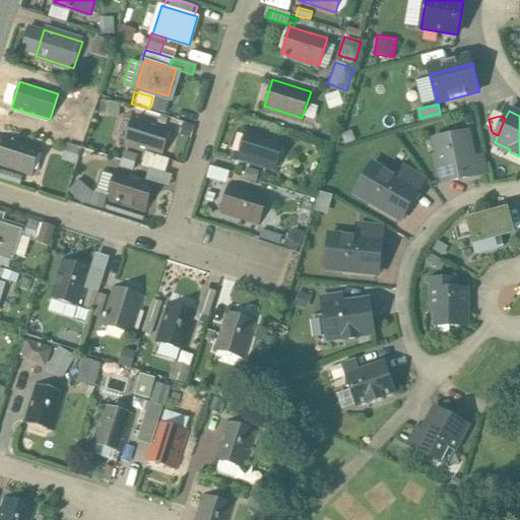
[(170,129),(131,117),(123,142),(161,155),(170,129)]
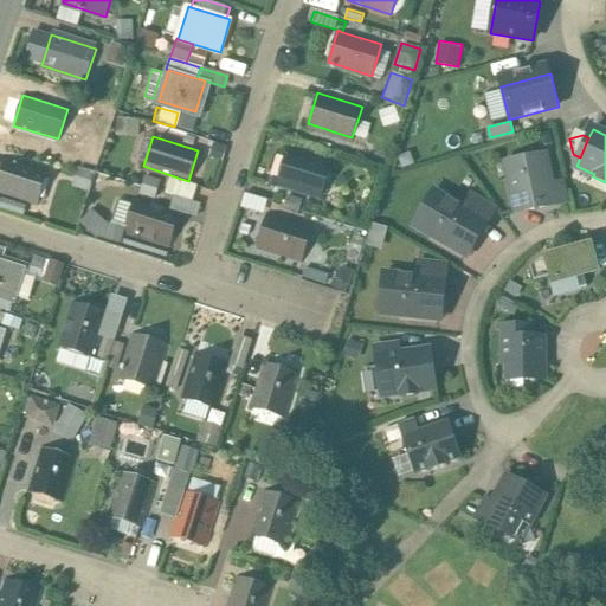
[(333,165),(287,149),(275,181),(322,198),(333,165)]
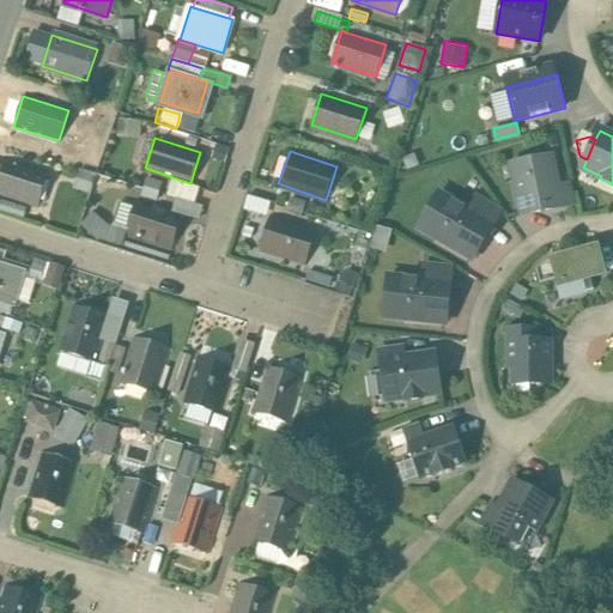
[(552,158),(527,163),(530,178),(515,182),(522,216),(572,205),(569,186),(558,188),(552,158)]
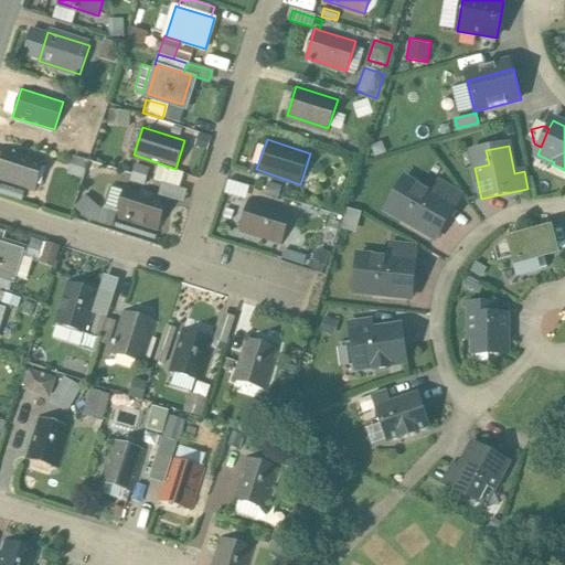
[(44,159),(3,147),(0,158),(0,178),(35,189),(44,159)]
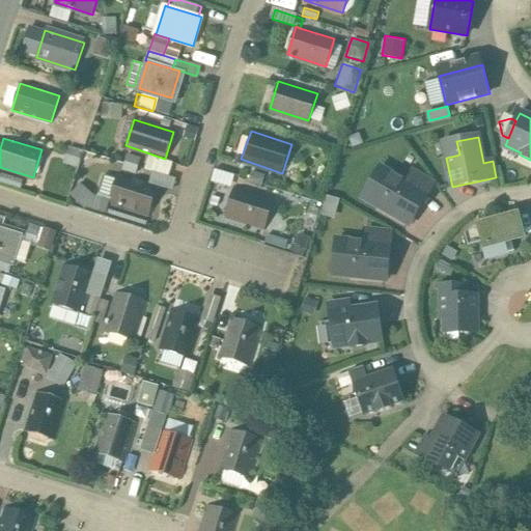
[(82,150),(67,146),(62,163),(76,168),(82,150)]
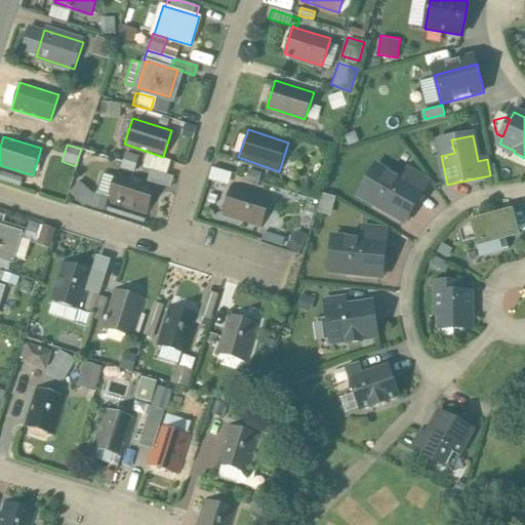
[(121,162),(134,166),(137,156),(124,152),(121,162)]
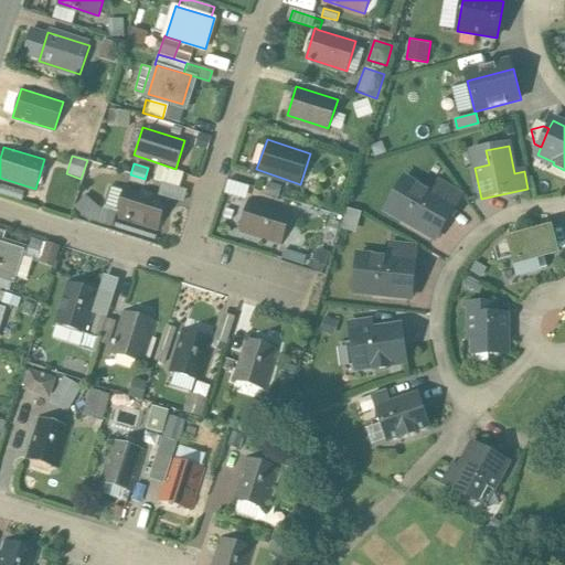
[(157,164),(152,181),(179,188),(183,172),(157,164)]
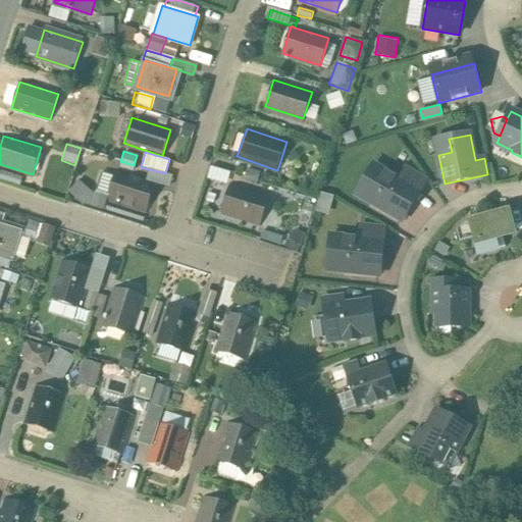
[(134,165),(120,161),(118,167),(131,172),(134,165)]
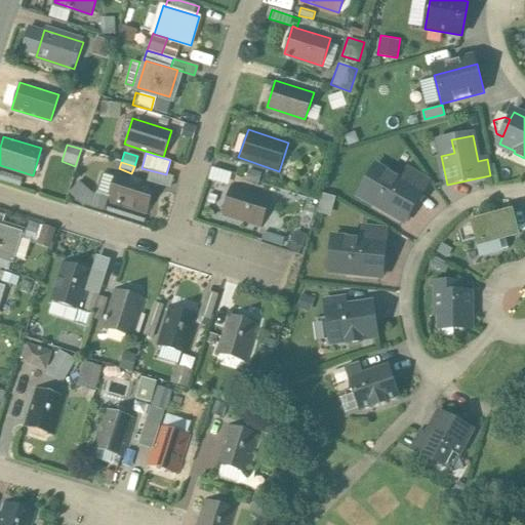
[(381,196),(377,208),(401,220),(426,180),(406,169),(401,178),(382,169),(371,187),(381,196)]
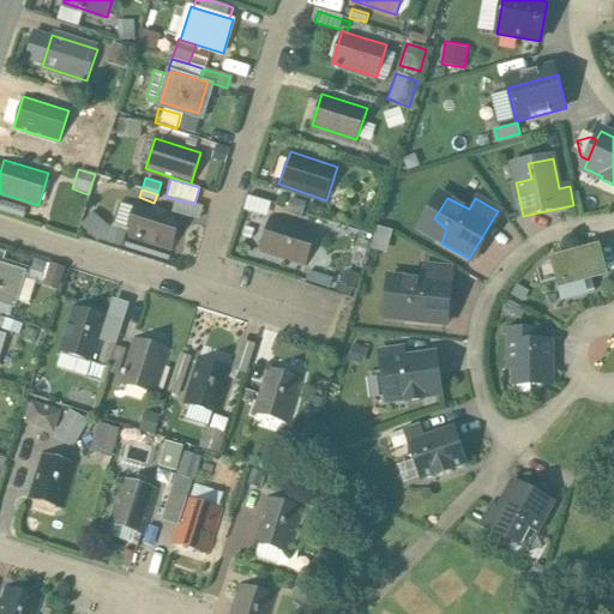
[(199,208),(173,199),(169,212),(181,216),(196,221),(199,208)]
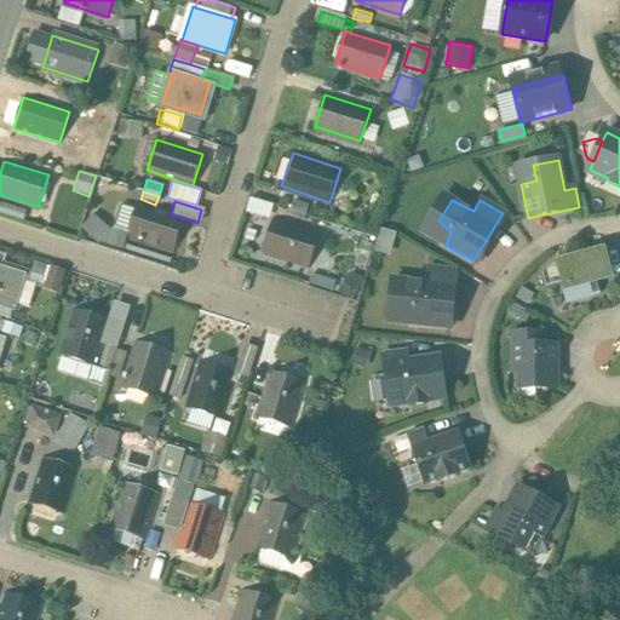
[(171,214),(138,202),(127,234),(127,235),(172,251),(183,218),(171,214)]
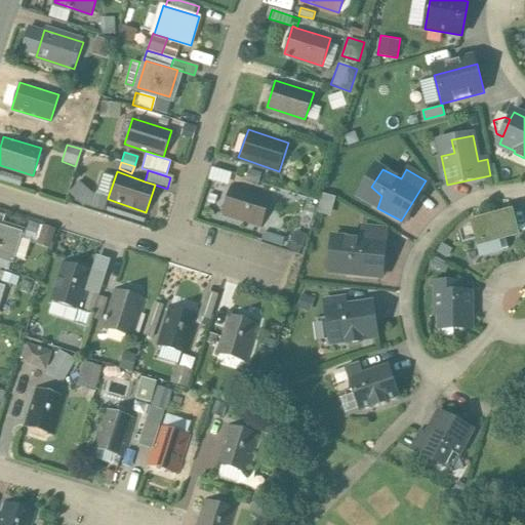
[(104,210),(108,199),(108,198),(90,193),(78,180),(70,190),(69,194),(82,207),(84,205),(104,210)]
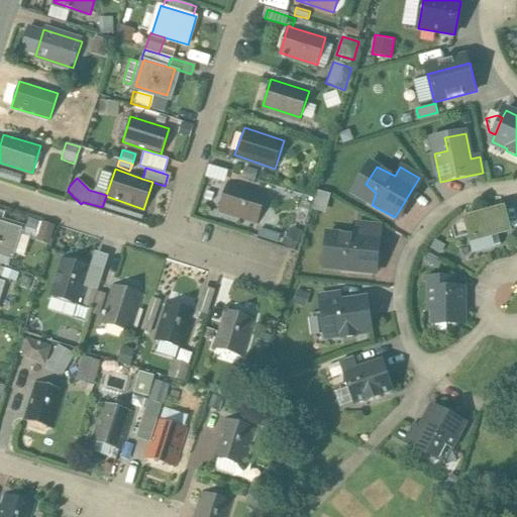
[(268,195),(228,182),(219,208),(260,221),(268,195)]
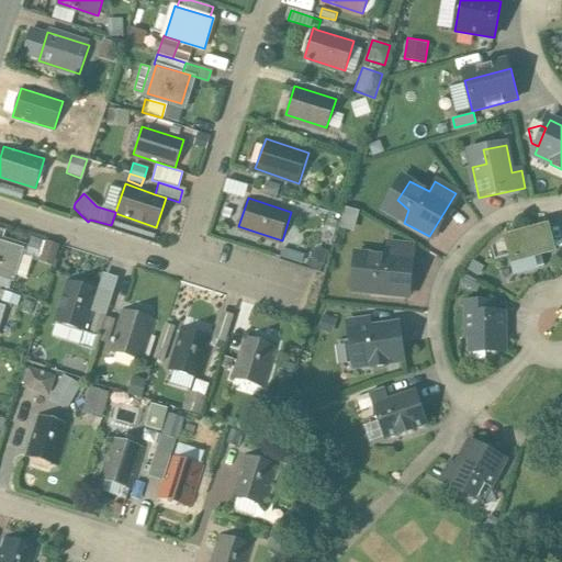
[(548,227),(505,238),(510,257),(515,274),(536,269),(532,258),(554,253),(548,227)]
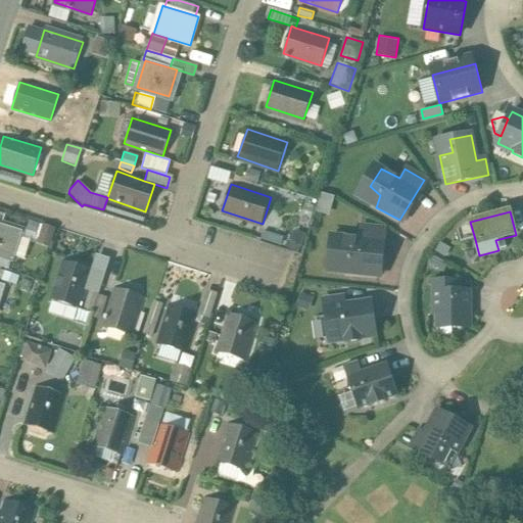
[(461,243),(475,239),(470,222),(467,223),(458,231),(461,243)]
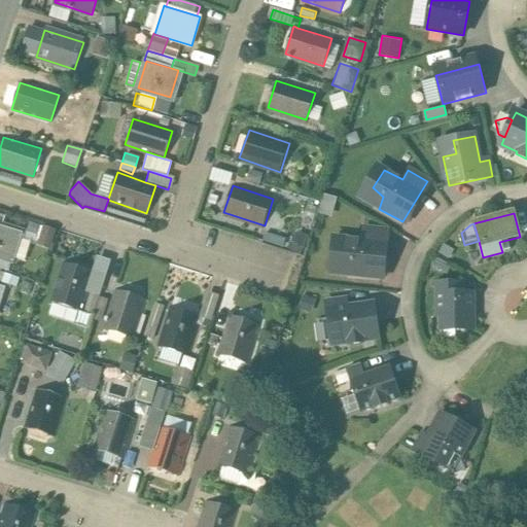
[(42,225),(36,244),(49,248),(56,230),(42,225)]
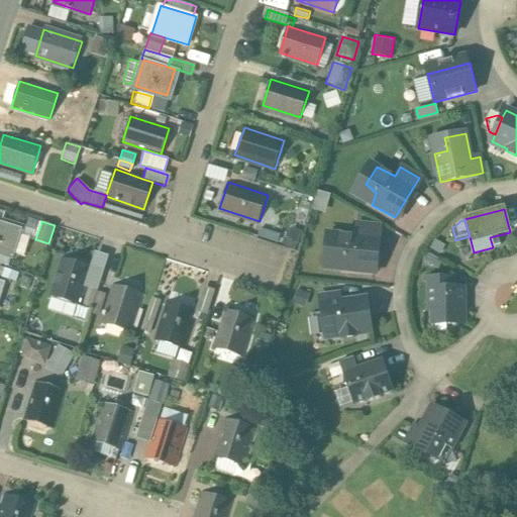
[(0,223),(0,252),(12,256),(21,230),(0,223)]
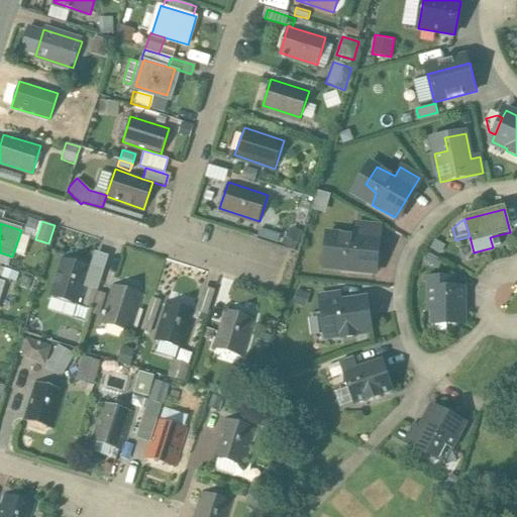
[(356,224),(355,237),(334,234),(332,254),(347,257),(345,270),(374,273),(379,227),(356,224)]
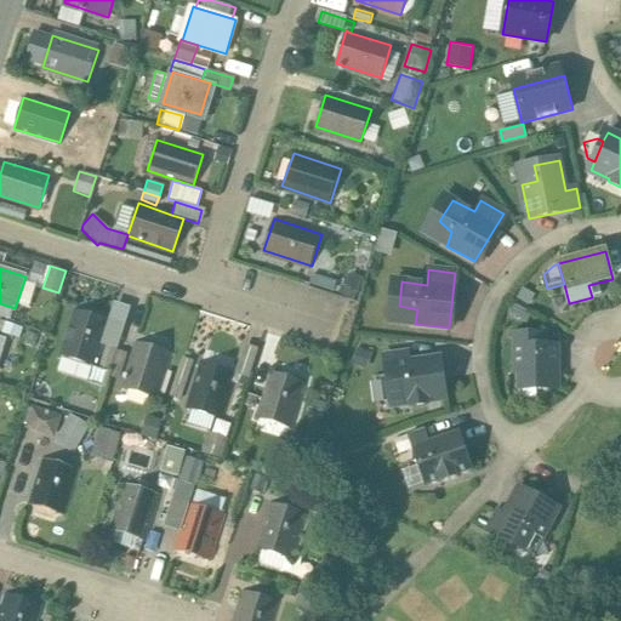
[(354,301),(363,275),(347,271),(339,295),(354,301)]
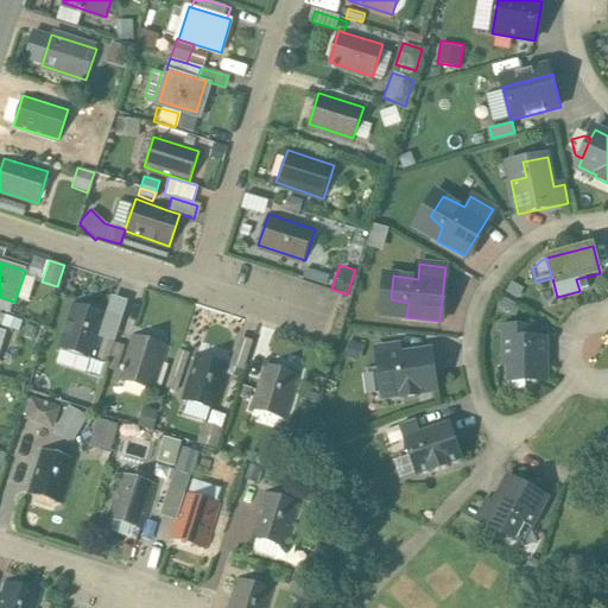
[(306,267),(303,278),(325,283),(328,273),(306,267)]
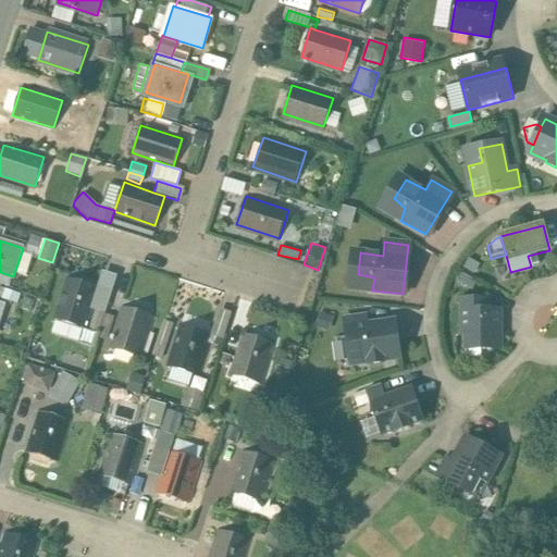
[(69,277),(54,321),(84,331),(98,287),(69,277)]
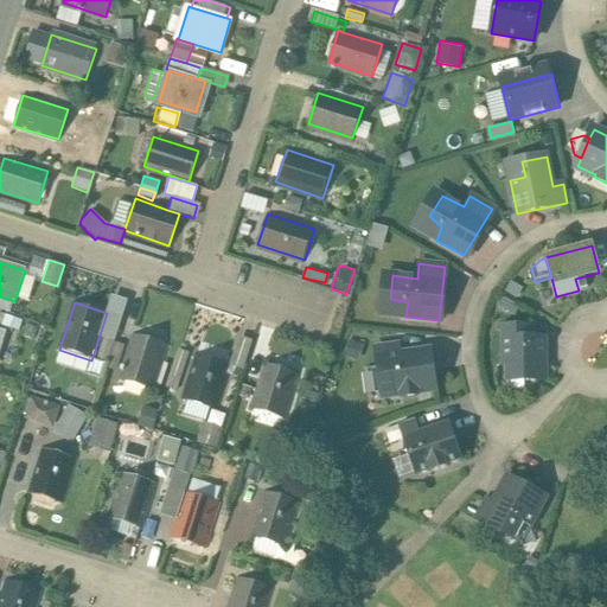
[(534,338),(532,326),(504,327),(504,364),(508,364),(508,379),(525,379),(526,382),(545,381),(545,338),(534,338)]
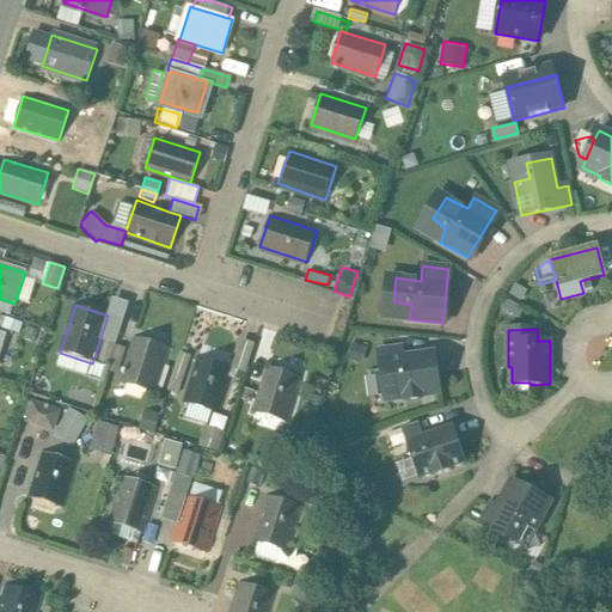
[(167,348),(136,337),(122,381),(153,392),(167,348)]
